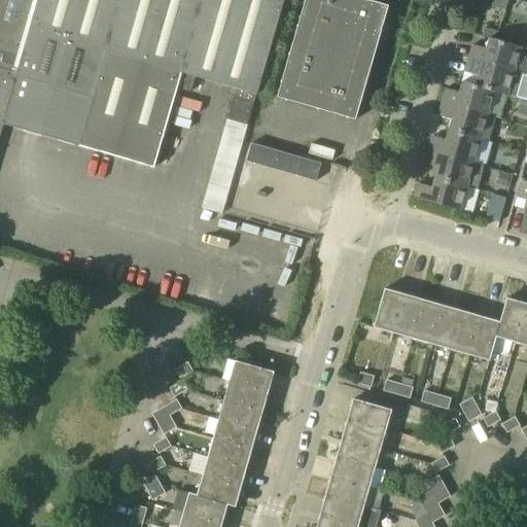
[(234,97),(227,119),(248,126),(254,102),(255,103),(284,0),(0,0),(0,134),(3,125),(154,167),(177,89),(191,93),(197,76),(238,89),(235,97),(234,97)]
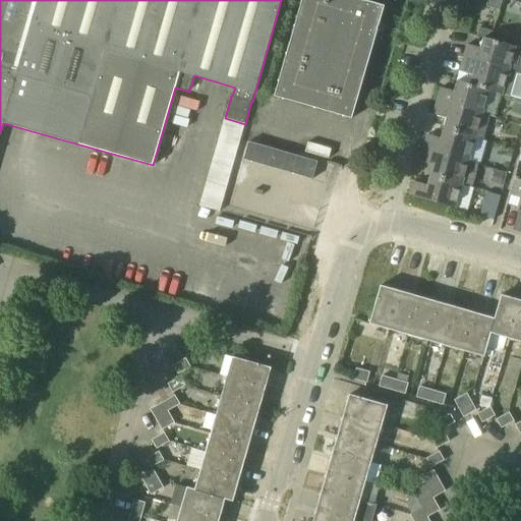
[(361,0),(302,0),(274,97),(352,119),(385,6),(361,0)]
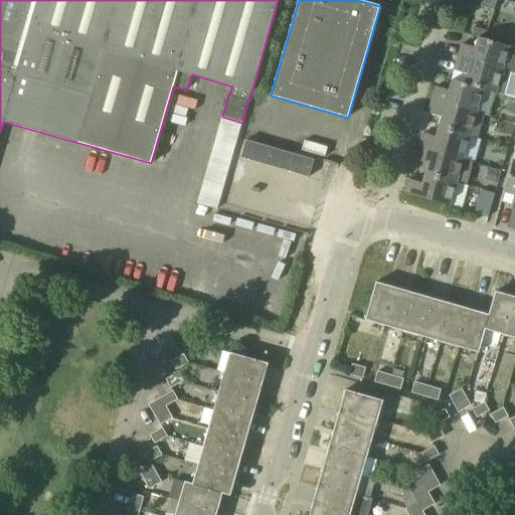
[(482,0),(481,7),(494,11),(496,0),(482,0)]
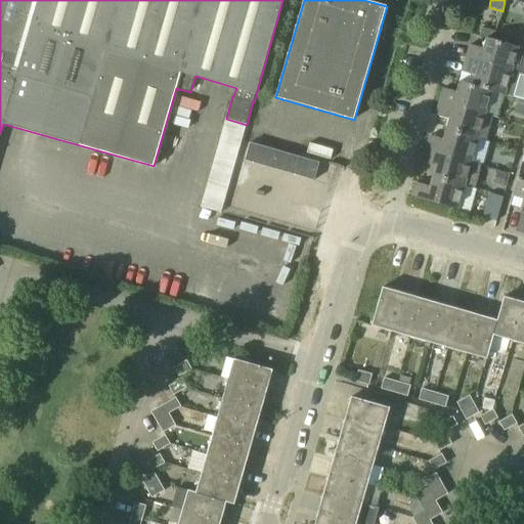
[(493,40),(496,32),(483,28),(480,37),(486,38),(493,40)]
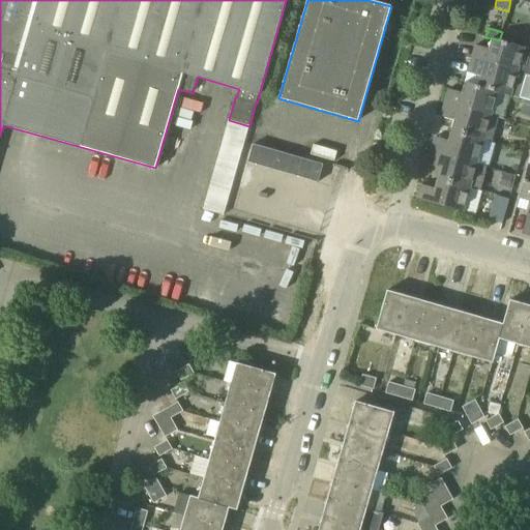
[(476,46),(472,58),(529,75),(529,72),(529,49),(523,48),(499,40),(492,38),(489,50),(476,46)]
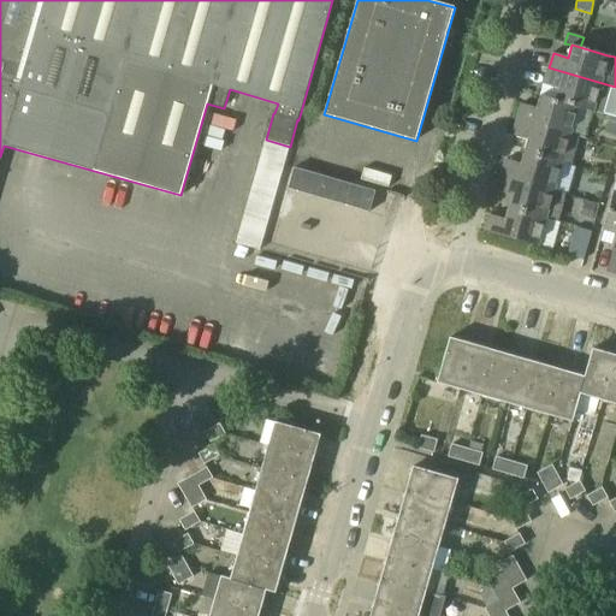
[(556,101),(575,107),(602,114),(615,118),(615,87),(549,67),(544,84),(560,89),(556,100),(556,101)]
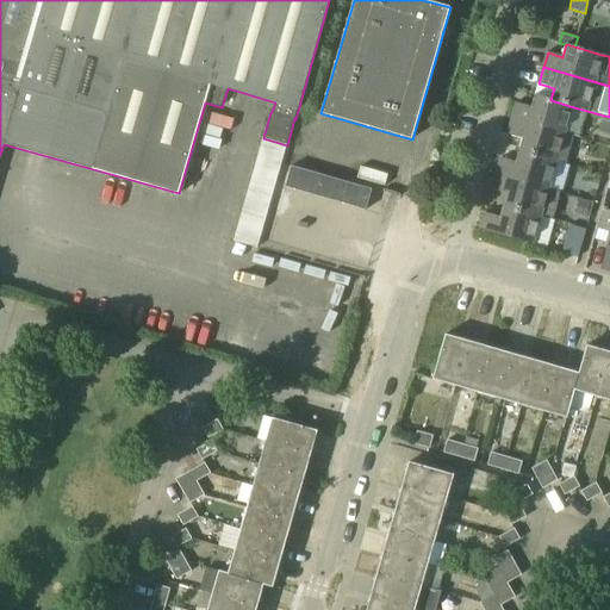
[(517,104),(512,118),(562,132),(570,106),(551,100),(551,99),(535,95),(531,107),(517,104)]
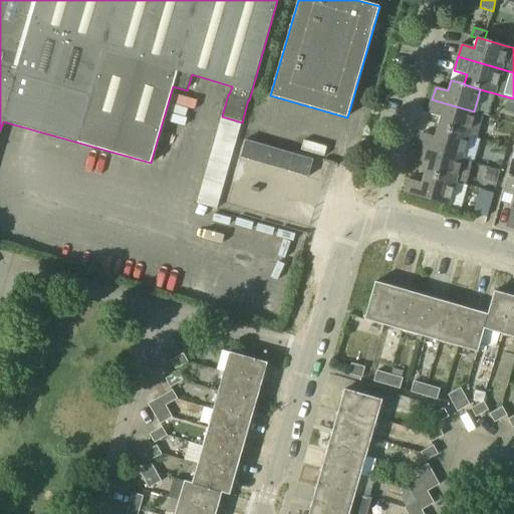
[(491,116),(474,111),(432,99),(428,113),(441,116),(438,125),(468,135),(478,138),(484,114),(491,117),(491,116)]
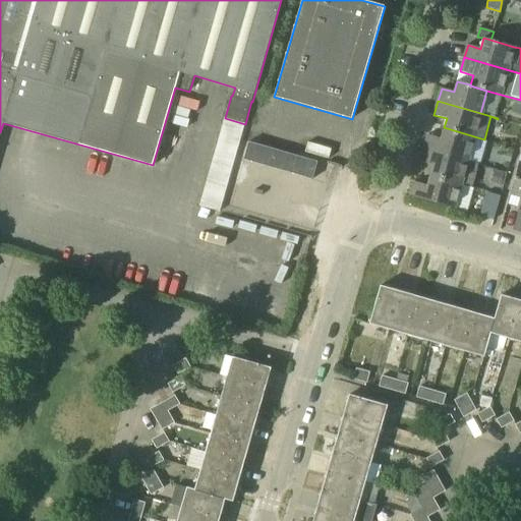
[(503,119),(499,133),(516,138),(520,124),(503,119)]
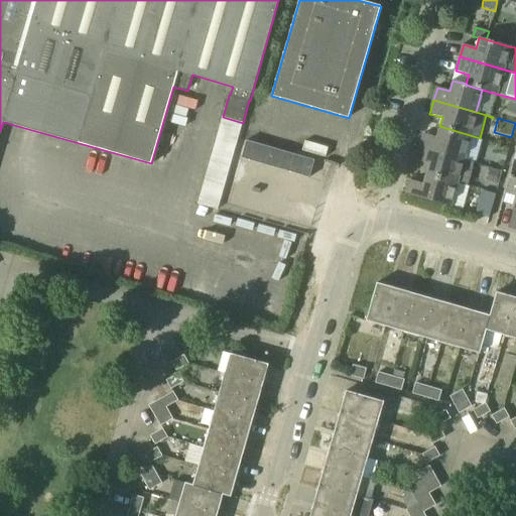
[(423,134),(420,146),(464,159),(470,135),(439,126),(436,137),(423,134)]
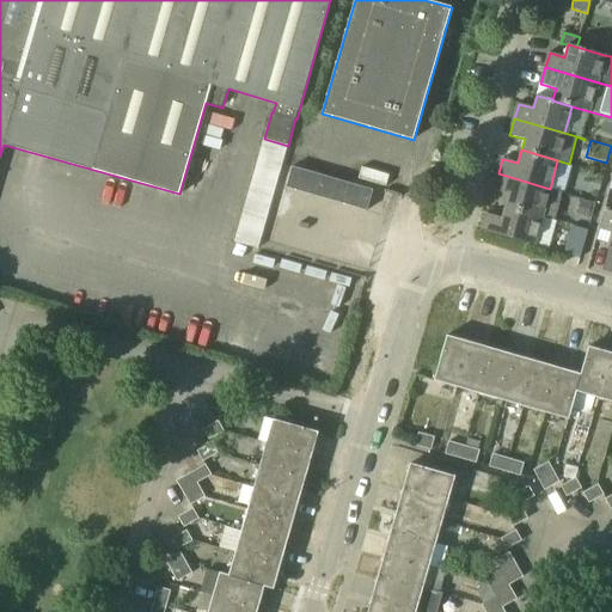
[(373,190),(293,167),(287,188),(367,212),(373,191),(373,190)]
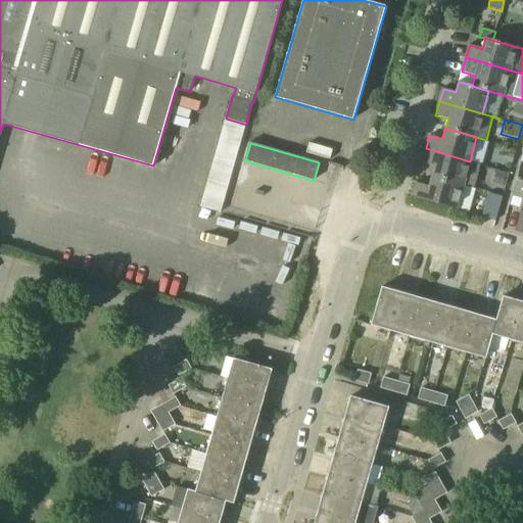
[(480,164),(470,161),(426,148),(422,162),(435,167),(432,176),(464,185),(474,188),(480,164)]
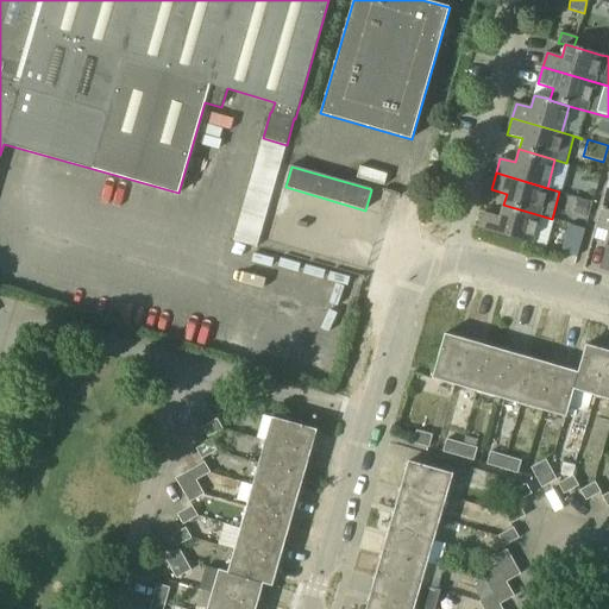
[(608,190),(607,190),(596,227),(608,231),(604,246),(608,246),(608,190)]
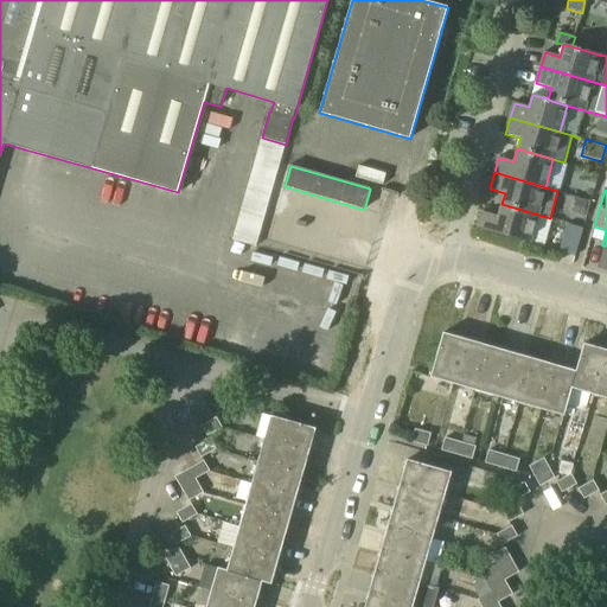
[(530,243),(538,215),(502,204),(498,216),(483,212),(478,228),(530,243)]
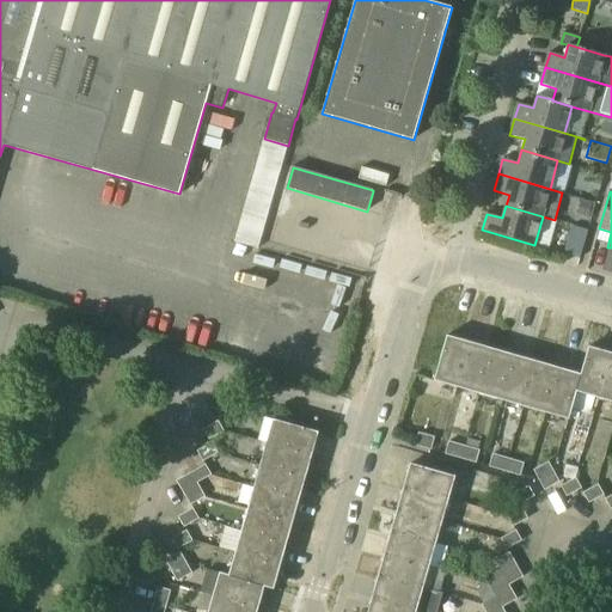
[(243,214),(239,227),(263,234),(267,221),(243,214)]
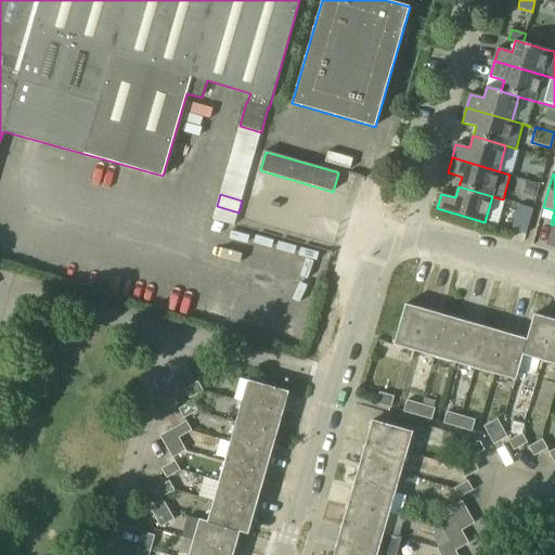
[(512,230),(526,234),(533,209),(519,205),(512,230)]
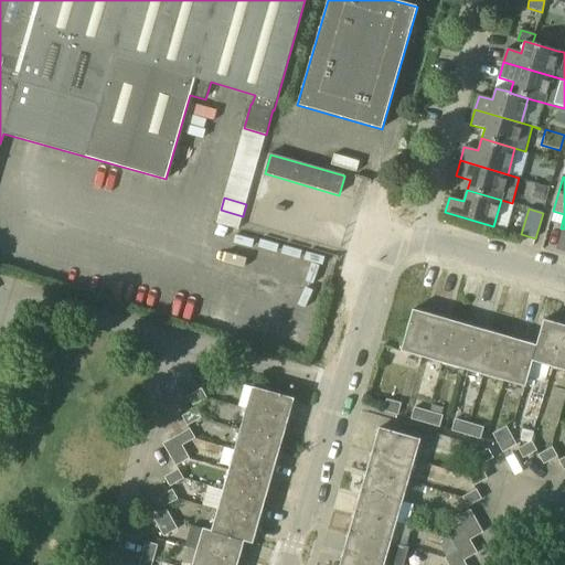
[(422,358),(434,316),(413,310),(401,351),(422,358)]
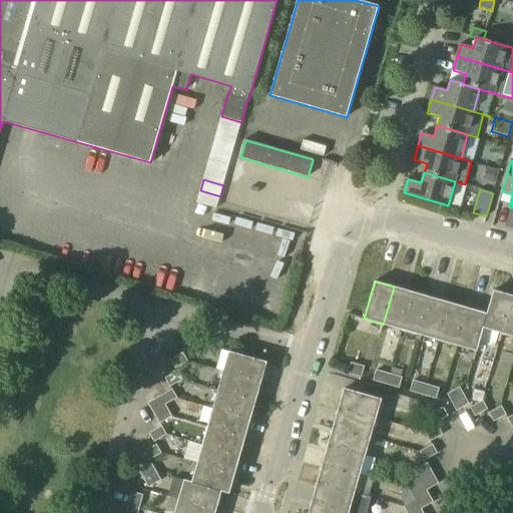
[(402,330),(413,293),(394,287),(383,325),(402,330)]
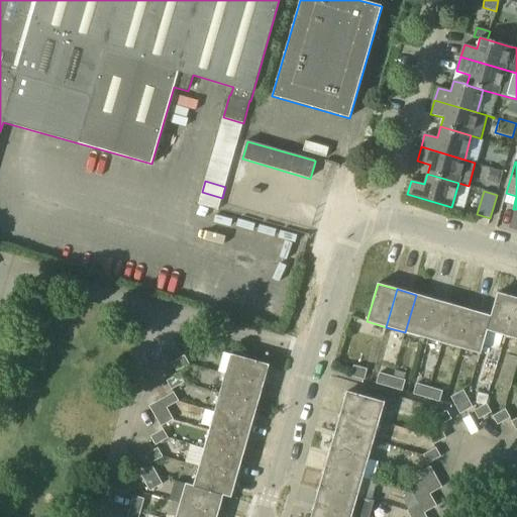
[(506,336),(516,299),(498,293),(491,316),(487,331),(506,336)]
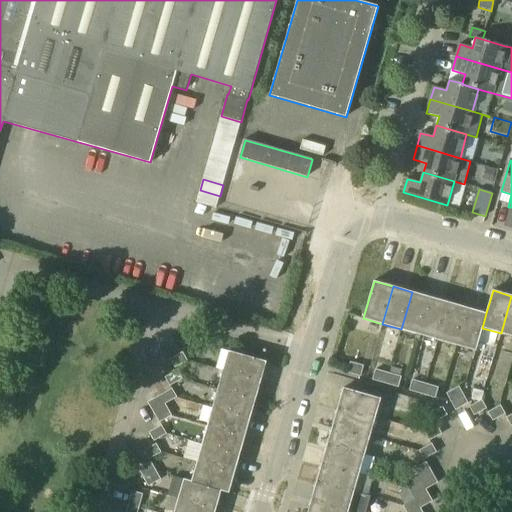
[(420,335),(430,297),(412,292),(401,329),(420,335)]
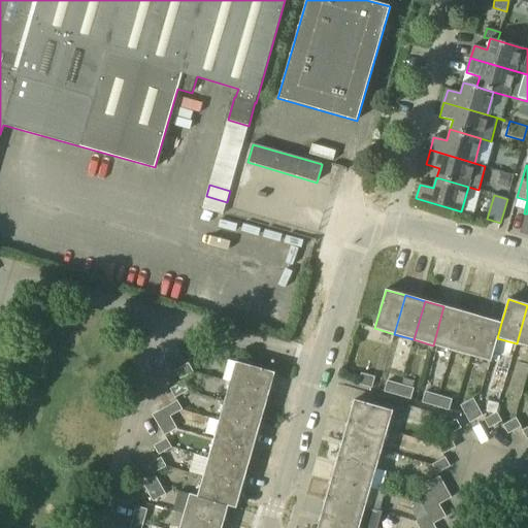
[(527,347),(527,304),(527,305),(517,343),(527,347)]
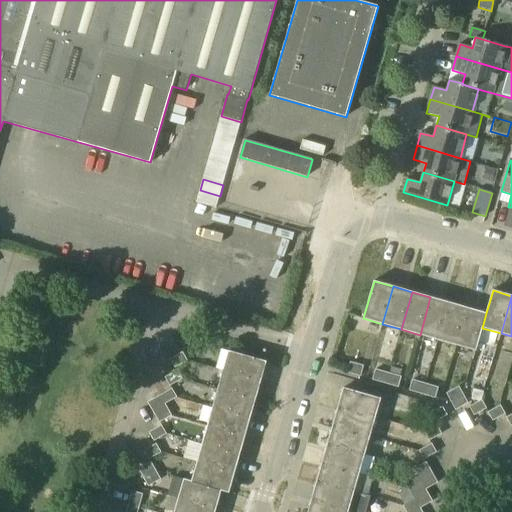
[(438,340),(449,303),(430,297),(420,335),(438,340)]
